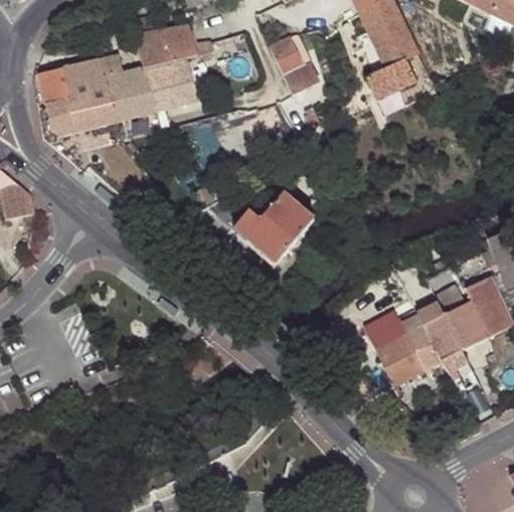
[(366,76),(376,99),(416,79),(406,58),(417,53),(418,52),(392,0),(354,0),(387,66),(366,76)]
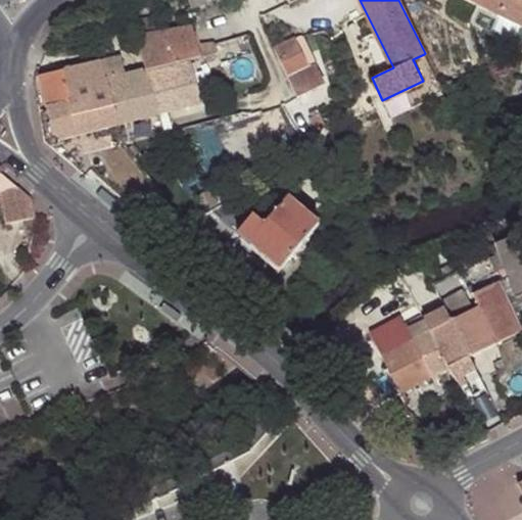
[(468,0),(477,4),(519,24),(521,16),(521,0),(468,0)]
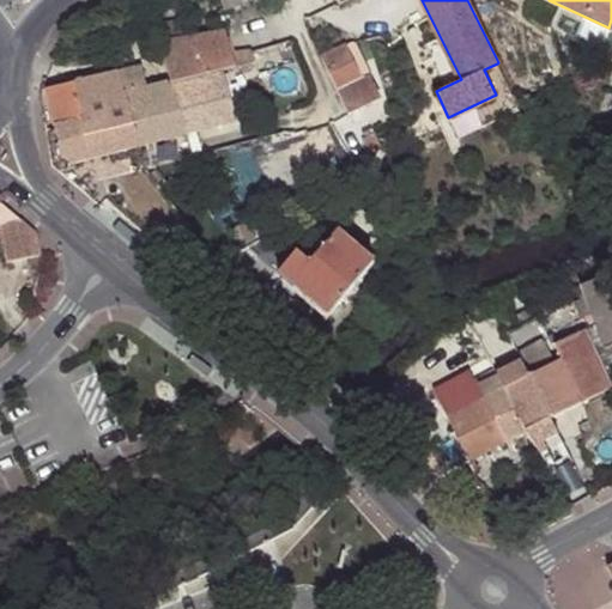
[(158,22),(163,40),(189,35),(186,16),(158,22)]
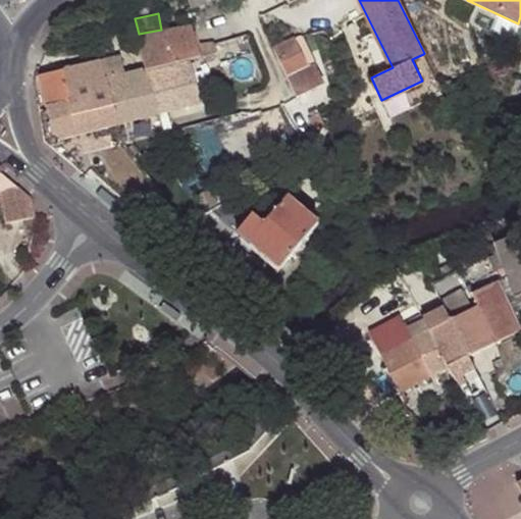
[(118,123),(161,113),(202,103),(190,57),(217,51),(214,41),(198,44),(191,22),(161,30),(139,34),(136,34),(147,67),(124,71),(120,52),(39,73),(47,104),(52,130),(63,138),(118,123)]
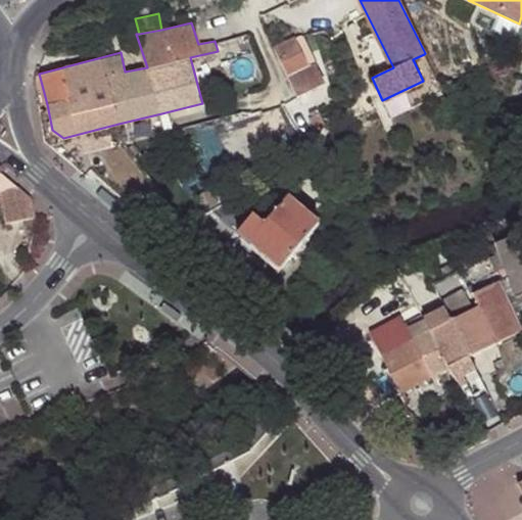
[(302,32),(276,45),(298,94),(324,82),(314,61),(316,60),(302,32)]
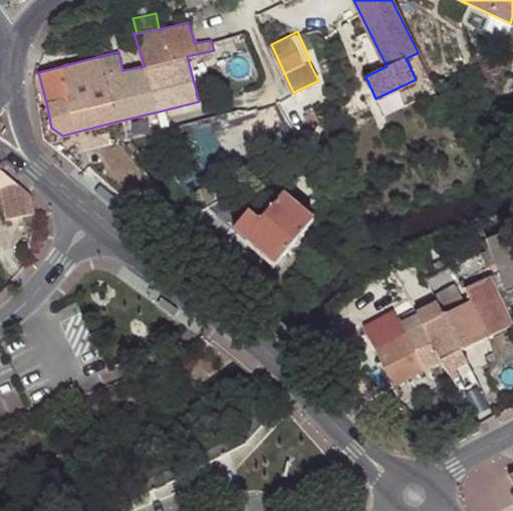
[(375,98),(380,107),(383,114),(435,89),(417,53),(406,58),(416,79),(375,98)]
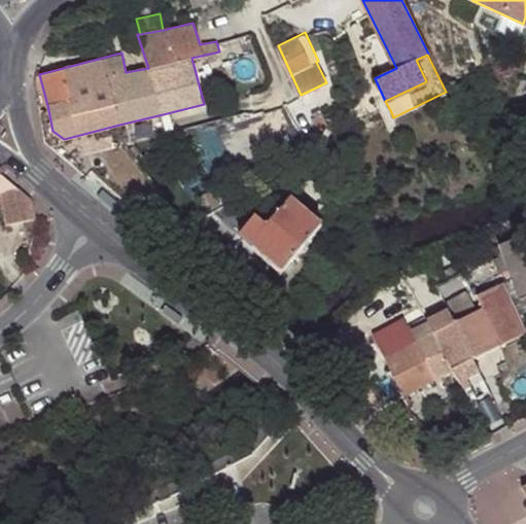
[(498,116),(502,132),(510,131),(505,115),(498,116)]
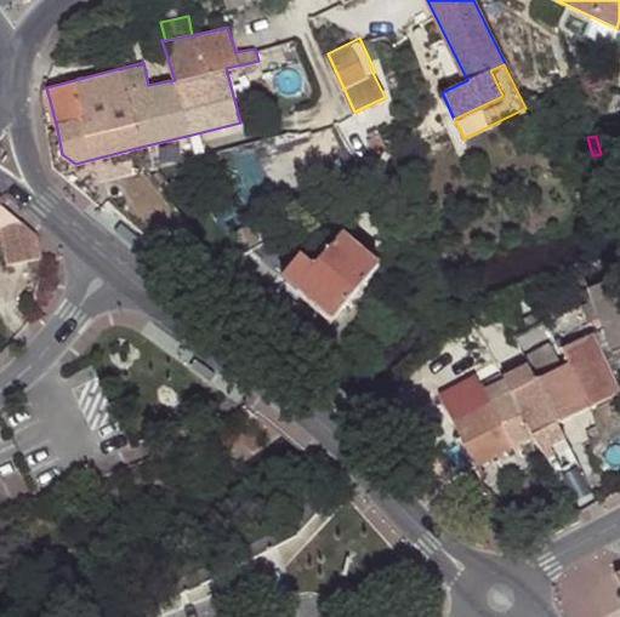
[(601,154),(592,155),(593,165),(603,161),(601,154)]
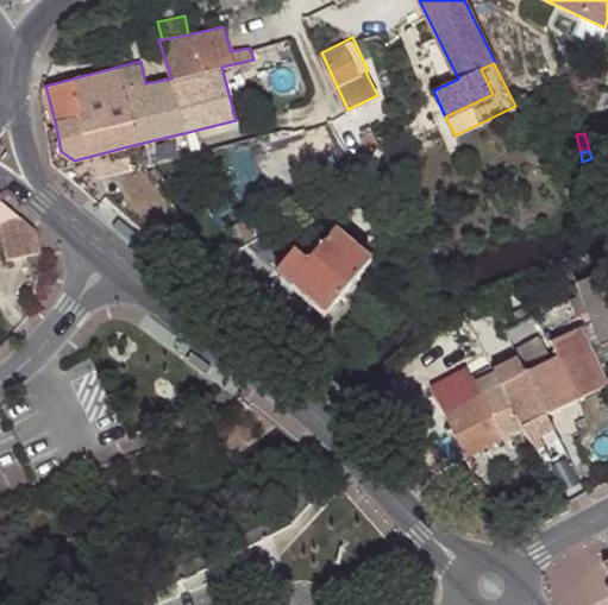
[(0,222),(18,216),(0,202),(0,222)]
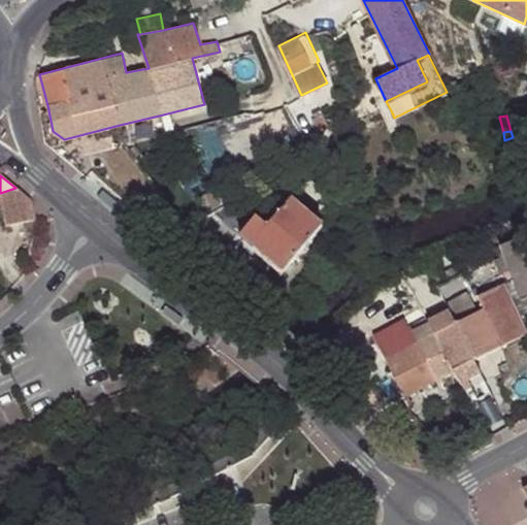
[(15,188),(0,193),(0,197),(9,224),(33,217),(33,210),(31,203),(30,198),(15,188)]
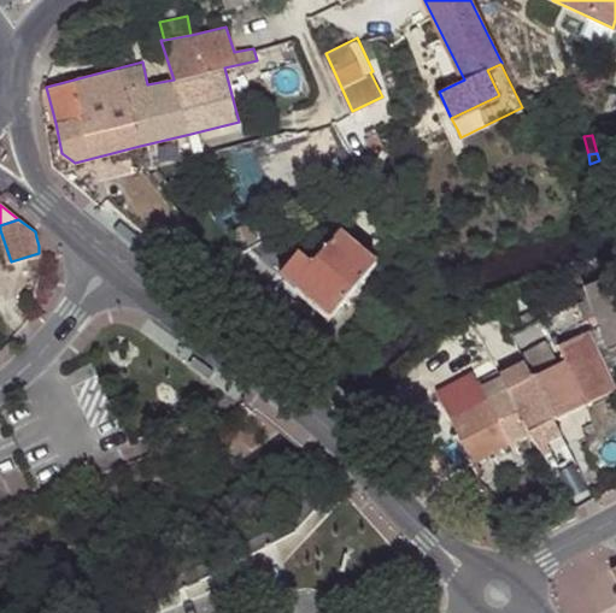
[(283,228),(250,247),(332,316),(377,261),(340,230),(318,258),(283,228)]
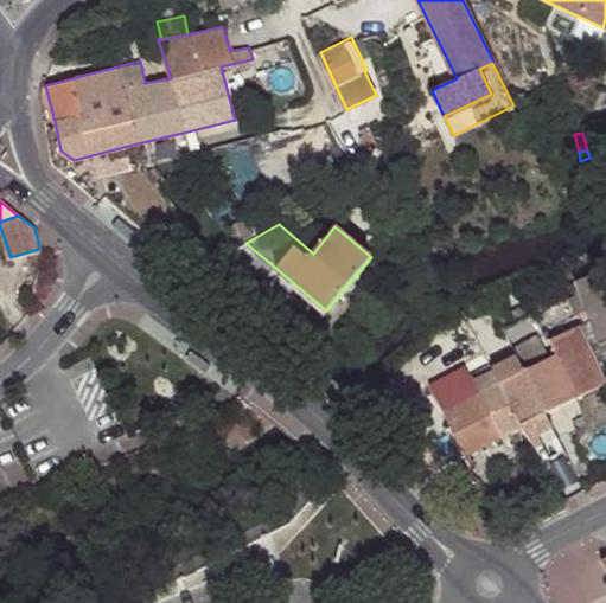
[(605,268),(573,281),(588,320),(597,342),(600,341),(605,339),(605,268)]
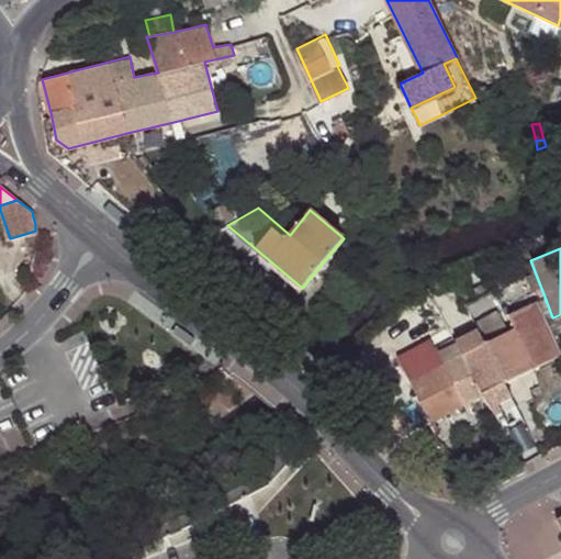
[(545,297),(533,303),(548,333),(560,326),(556,316),(552,317),(545,297)]
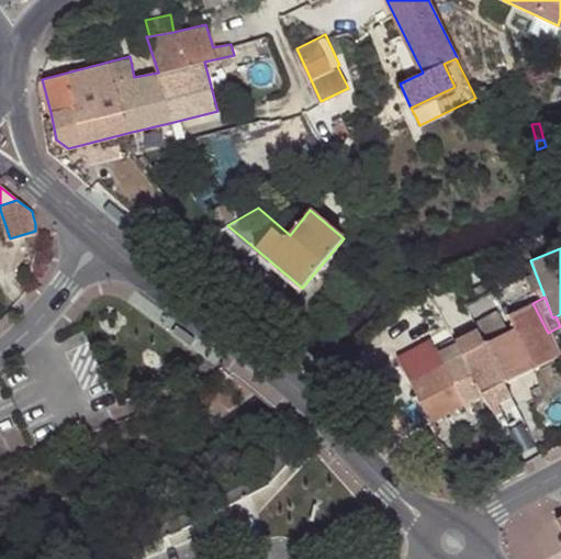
[(497,309),(473,321),(484,342),(504,382),(558,354),(548,333),(533,303),(508,314),(515,327),(507,331),(497,309)]
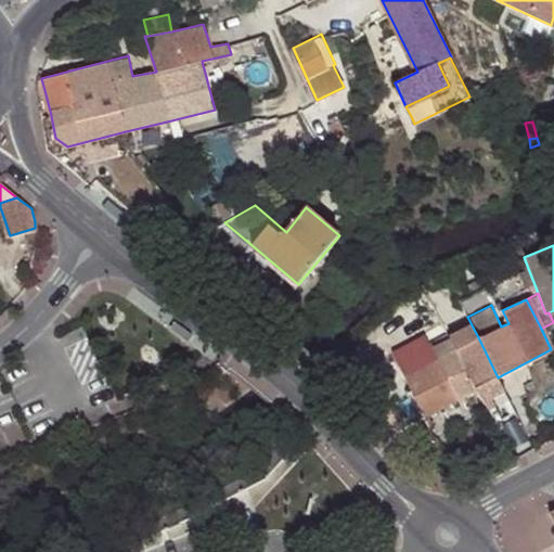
[(424,414),(394,429),(407,440),(435,425),(428,413),(477,389),(476,388),(456,349),(451,337),(432,347),(438,359),(402,376),(424,414)]
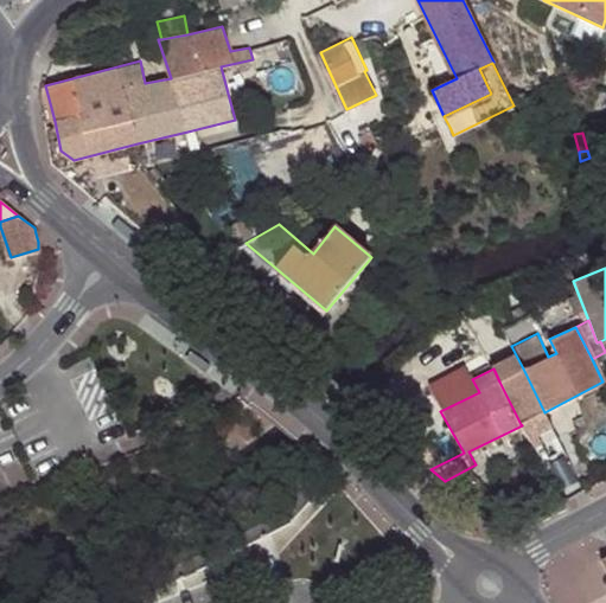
[(521,424),(544,412),(523,369),(499,382),(521,424)]
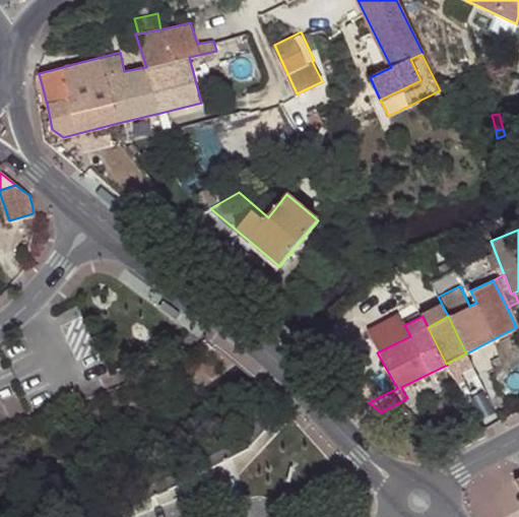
[(407,398),(381,412),(394,423),(412,406),(407,398)]
